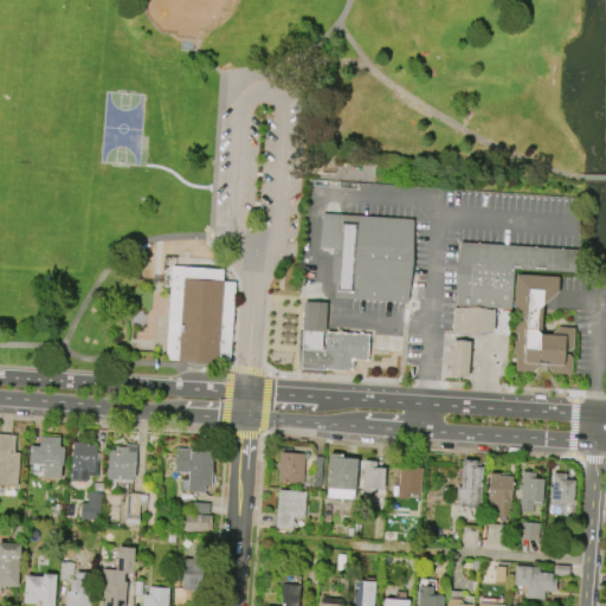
[(322,214),(320,247),(333,249),(330,283),(334,283),(334,298),(405,303),(407,303),(412,219),(322,214)]
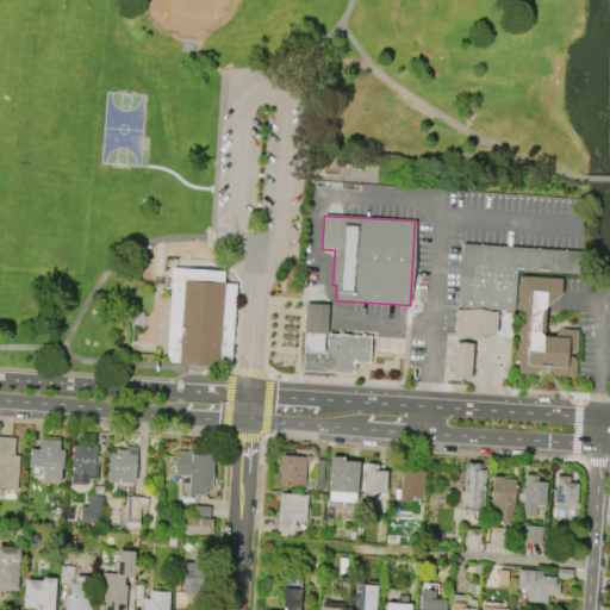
[(458,310),(461,243),(584,251),(583,274),(516,271),(514,312),(497,312),(458,310)]
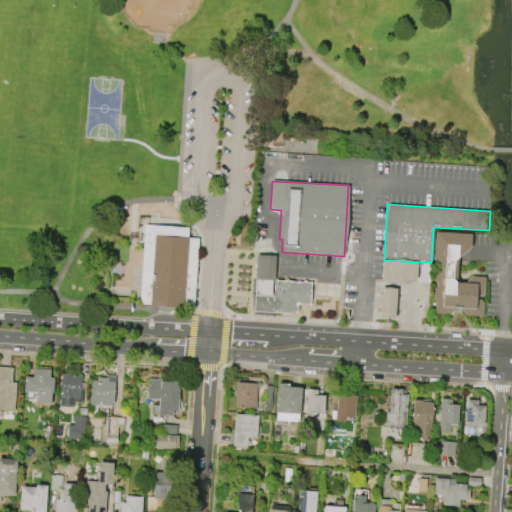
[(193,307),(139,304),(145,224),(188,227),(187,238),(198,238),(193,307)]
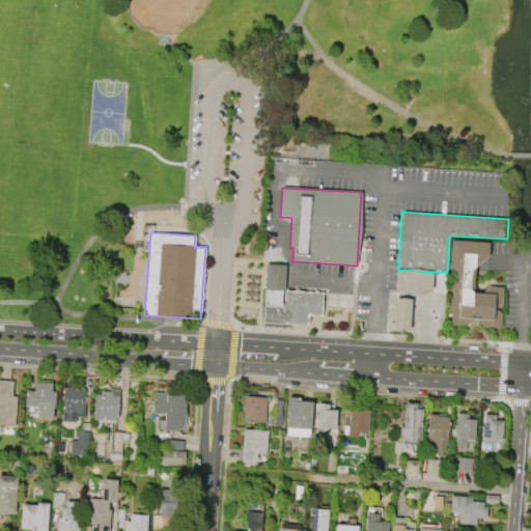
[(450,240),(488,243),(487,256),(474,268),(473,292),(481,292),(488,286),(502,287),(502,305),(498,308),(498,310),(501,314),(500,328),(483,328),(479,323),(474,323),(471,322),(466,326),(450,325),(452,282),(458,280),(449,269),(450,240)]
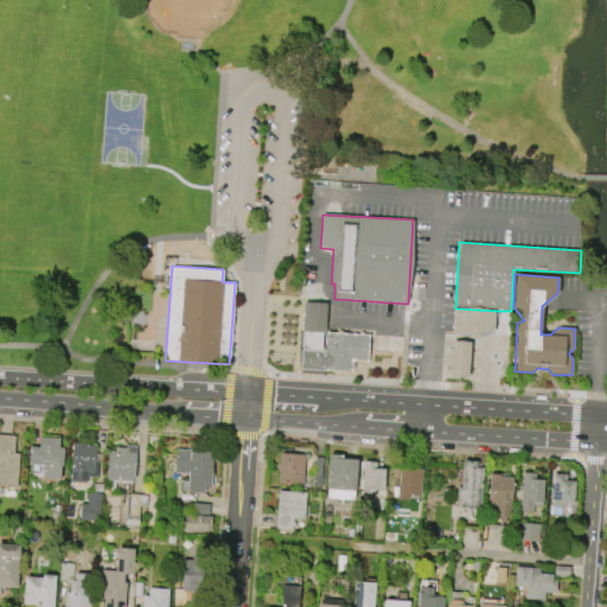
[(304,301),(326,304),(325,332),(369,334),(368,362),(352,362),(351,372),(300,369),(304,301)]
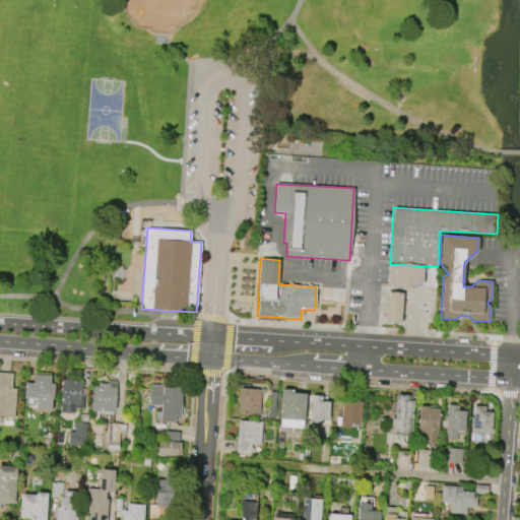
[(388,264),(387,284),(423,286),(424,266),(390,264),(388,264)]
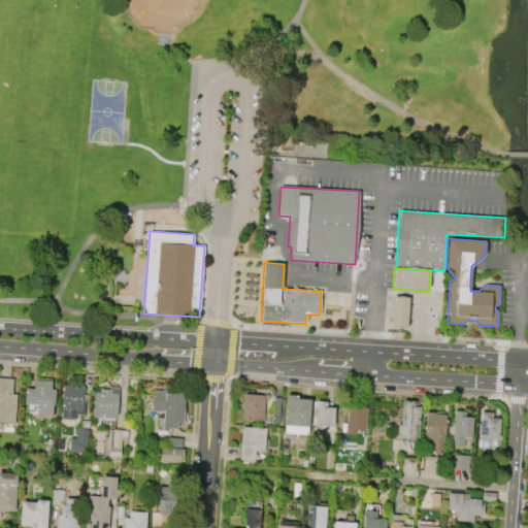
[(410,298),(395,296),(391,327),(406,329),(410,298)]
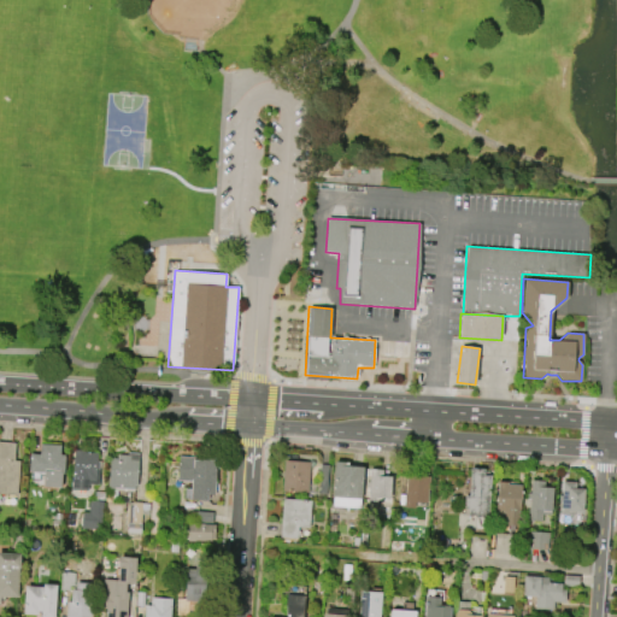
[(0,493),(0,441),(15,442),(13,460),(19,460),(17,494),(0,493)]
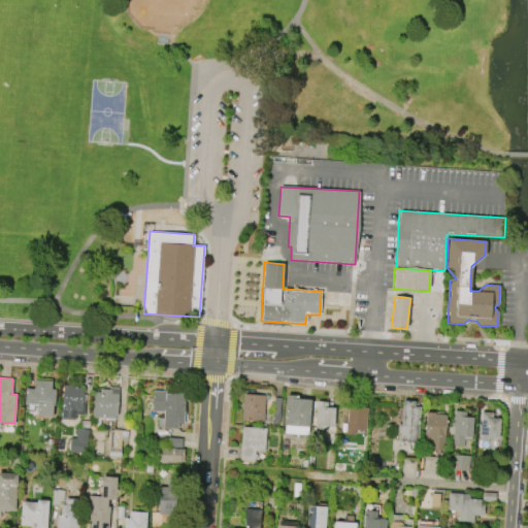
[(52,418),(36,417),(37,404),(24,403),(25,388),(33,389),(33,380),(52,381),(51,389),(55,390),(54,405),(53,405),(52,418)]
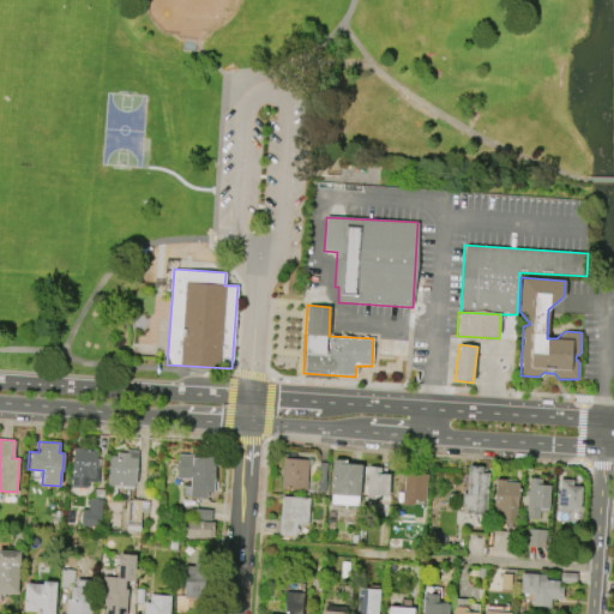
[(71,487),(72,449),(82,449),(82,451),(97,452),(96,468),(98,468),(97,482),(86,482),(86,488),(71,487)]
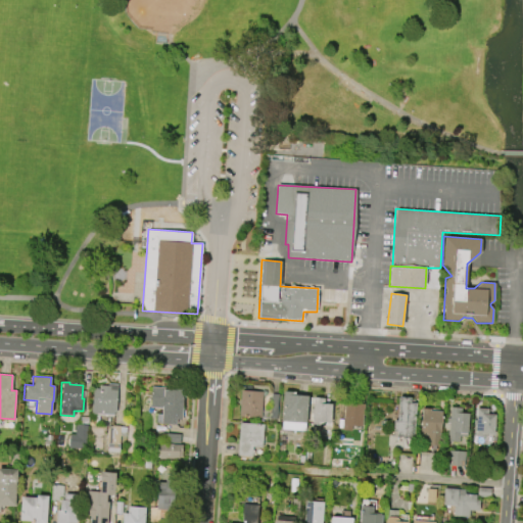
[(113,415),(91,414),(92,388),(99,389),(99,385),(107,385),(107,384),(117,384),(116,412),(113,412),(113,415)]
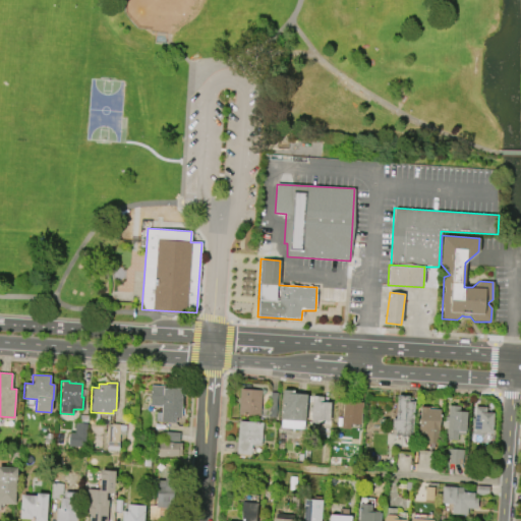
[(183,388),(181,418),(175,417),(175,422),(155,421),(156,413),(161,413),(161,406),(150,405),(152,386),(165,387),(165,389),(170,389),(170,387),(183,388)]
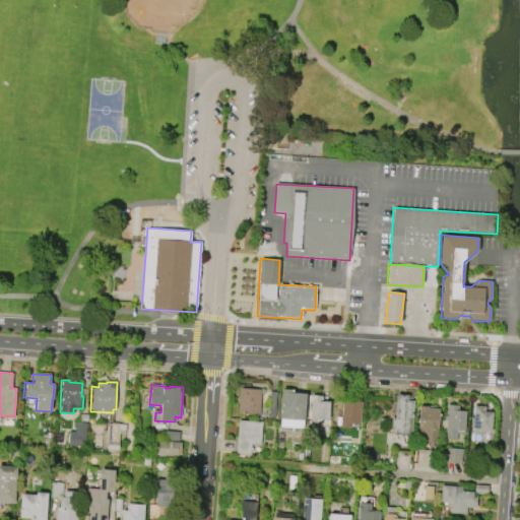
[(259,414),(237,413),(239,388),(261,389),(259,414)]
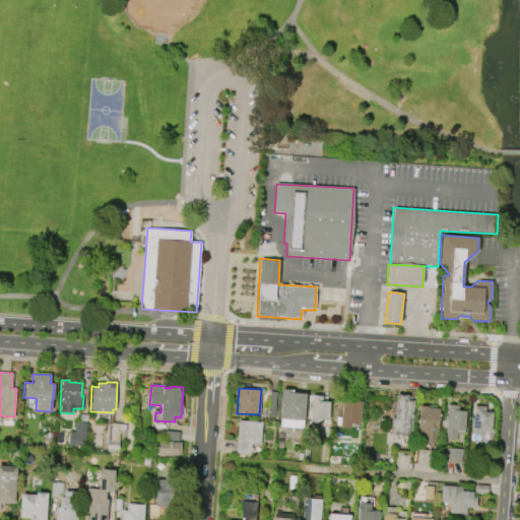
[(279,427),(282,389),(294,389),(294,393),(306,394),(304,420),(303,420),(303,429),(279,427)]
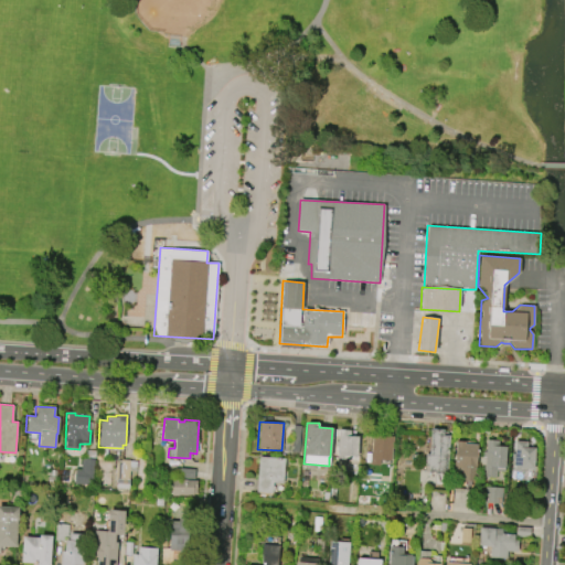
[(298,452),(291,451),(294,425),(300,426),(298,452)]
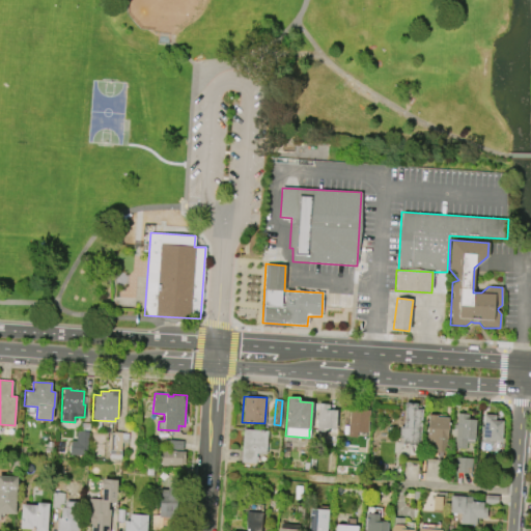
[(403,427),(404,402),(417,403),(417,409),(423,409),(420,445),(402,444),(402,438),(398,438),(399,426),(403,427)]
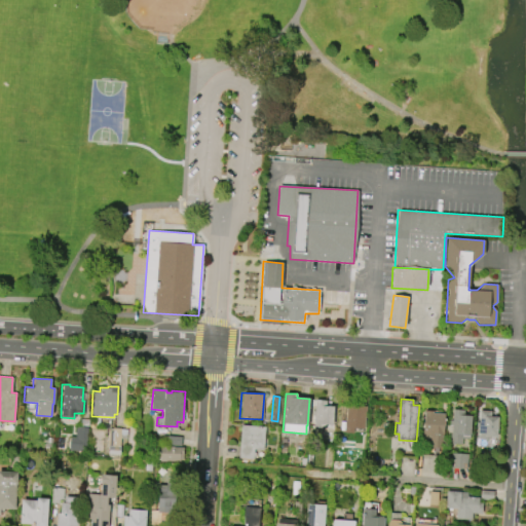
[(334,406),(333,424),(323,424),(323,427),(313,427),(314,416),(312,416),(312,411),(314,411),(315,400),(327,401),(326,406),(334,406)]
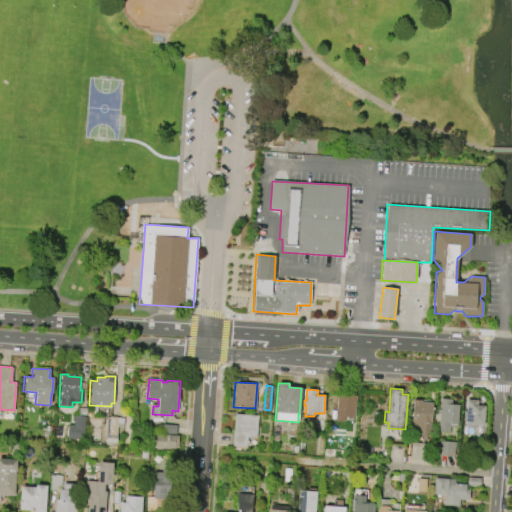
[(356,395),(354,418),(346,417),(345,419),(344,422),(335,421),(337,394),(356,395)]
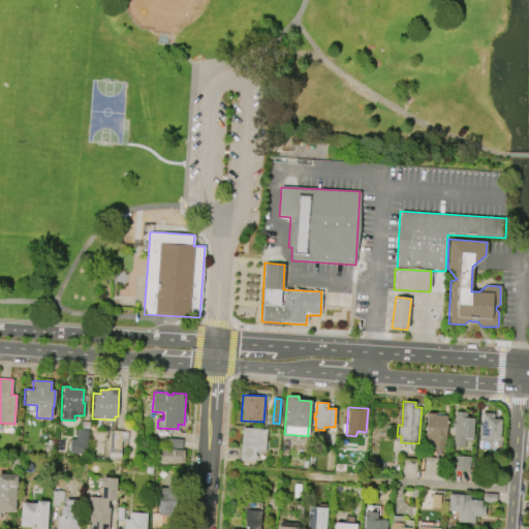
[(448,439),(448,428),(452,428),(453,423),(455,423),(455,411),(467,412),(466,417),(474,418),(473,437),(471,437),(471,441),(464,441),(464,447),(454,446),(454,440),(448,439)]
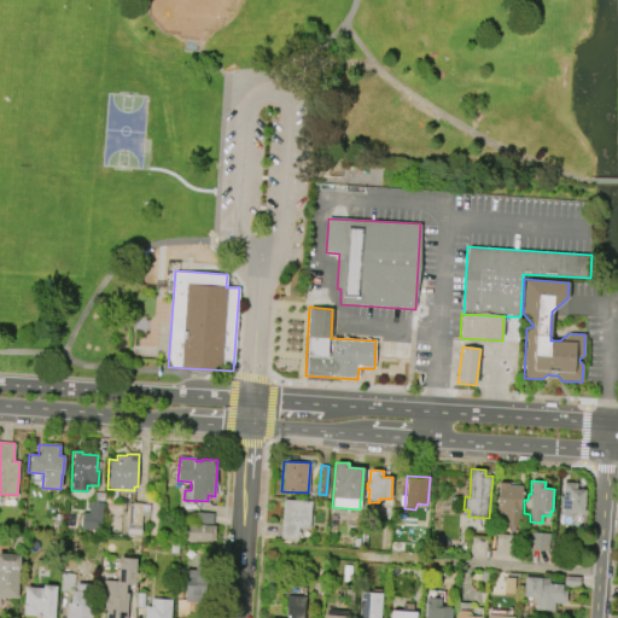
[(508,485),(523,487),(522,511),(520,511),(520,526),(503,525),(503,513),(495,513),(496,482),(508,483),(508,485)]
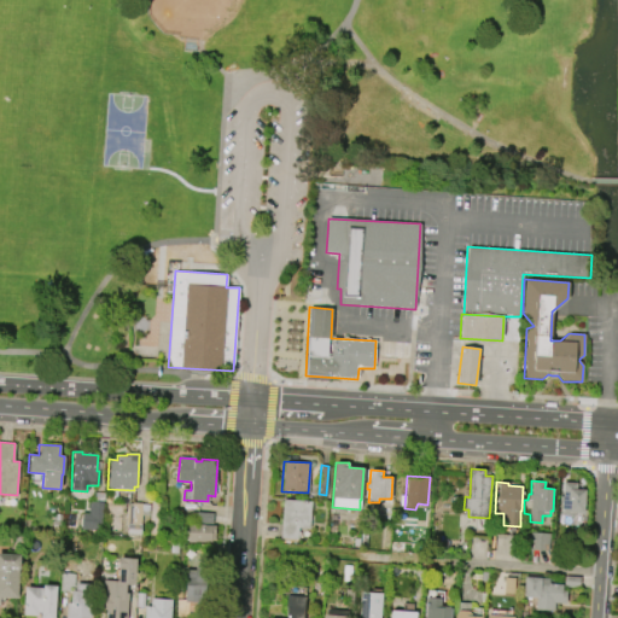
[(584,490),(583,513),(573,512),(572,525),(558,524),(559,514),(560,514),(561,501),(559,501),(559,495),(561,496),(563,482),(577,483),(576,489),(584,490)]
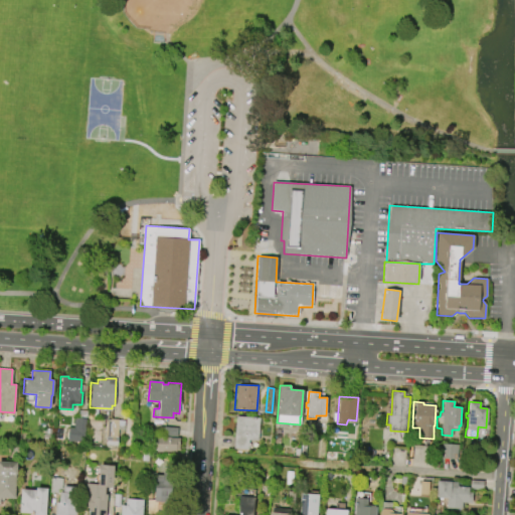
[(233,449),(236,416),(248,417),(248,418),(251,418),(251,416),(260,417),(258,441),(247,440),(247,450),(233,449)]
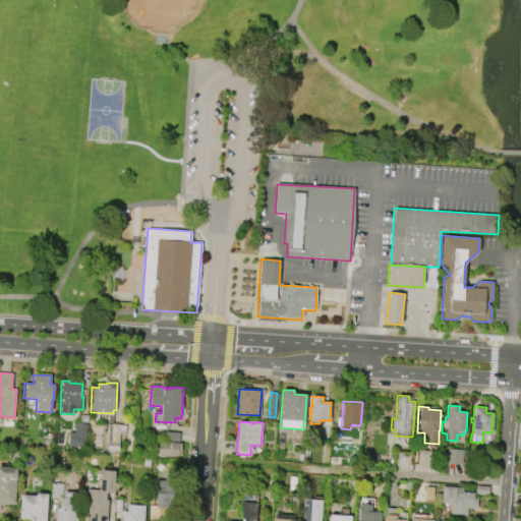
[(85,423),(84,447),(67,446),(68,432),(73,433),(74,422),(85,423)]
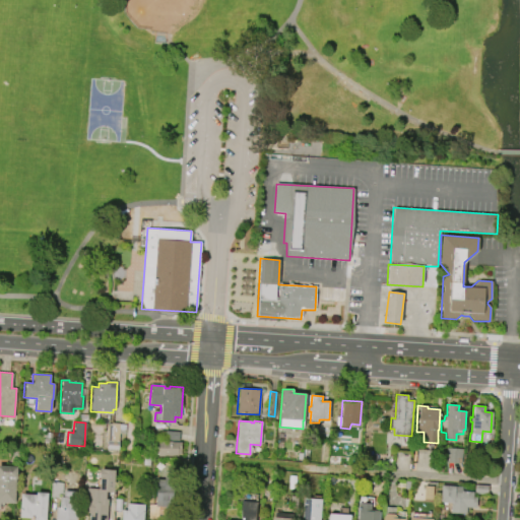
[(118,453),(107,452),(108,442),(106,442),(107,426),(111,426),(111,424),(125,424),(125,434),(119,434),(118,453)]
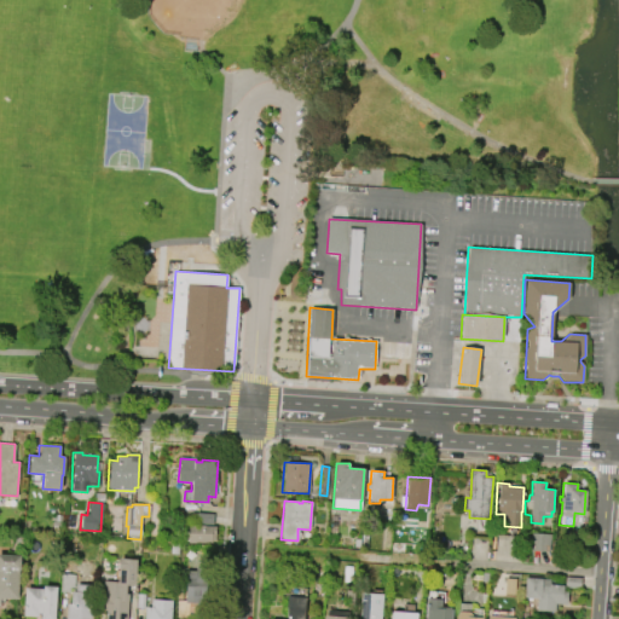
[(196,513),(213,514),(212,525),(196,524),(196,513)]
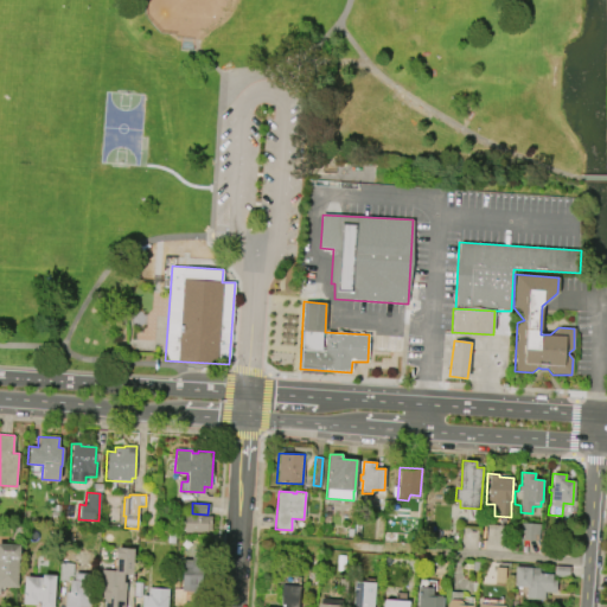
[(210,532),(184,532),(184,529),(178,529),(178,522),(184,523),(185,515),(211,516),(210,532)]
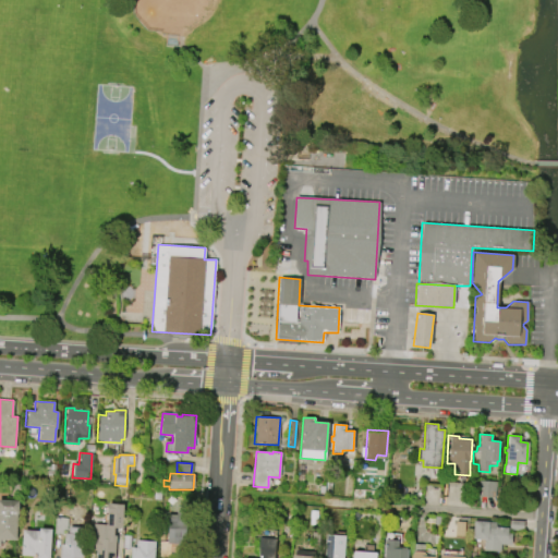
[(496,498),(496,482),(481,481),(480,497),(496,498)]
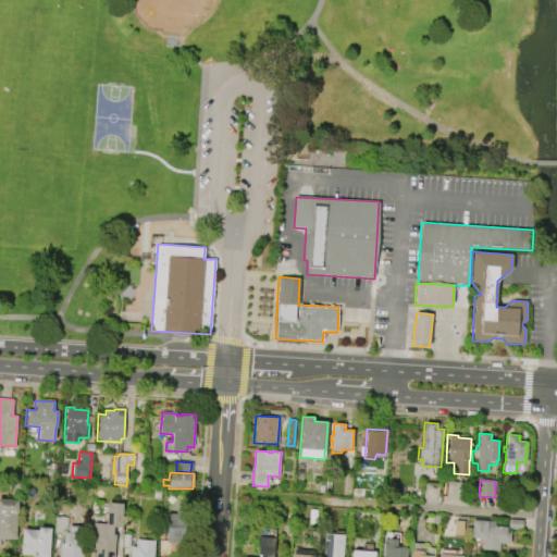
[(16,539),(0,537),(0,499),(20,500),(19,514),(17,514),(16,539)]
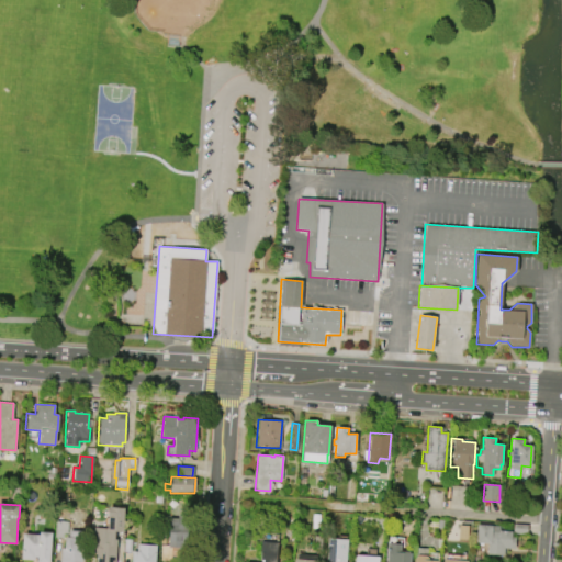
[(123,507),(122,531),(115,531),(114,540),(116,540),(114,561),(96,561),(97,555),(94,555),(94,543),(97,543),(97,542),(99,542),(99,534),(109,535),(110,531),(107,530),(108,516),(107,516),(107,506),(123,507)]
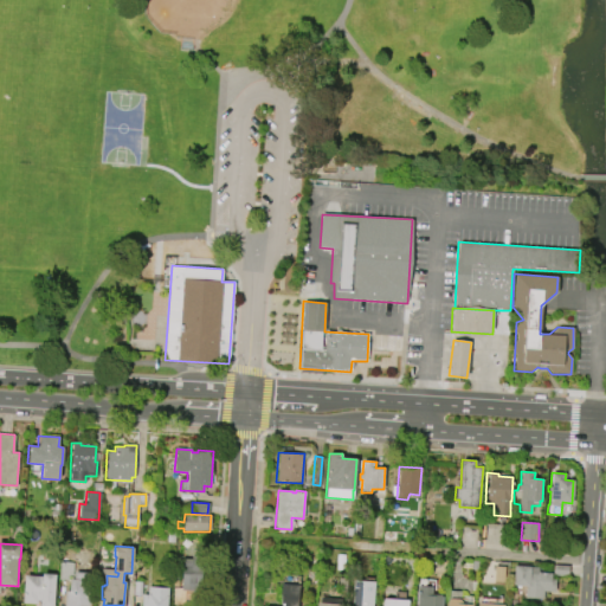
[(180,591),(182,559),(192,560),(192,555),(201,556),(199,592),(180,591)]
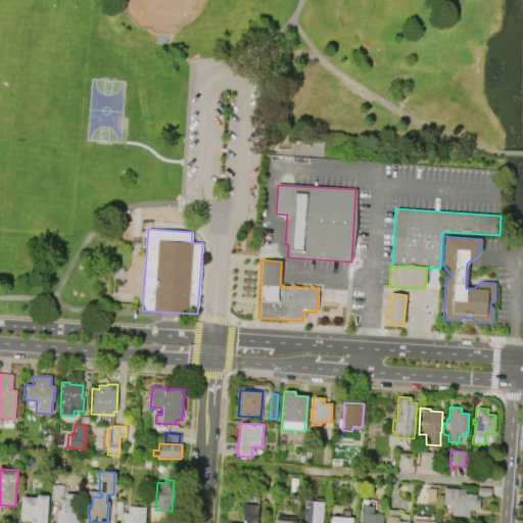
[(79,494),(77,516),(78,516),(78,522),(77,522),(55,522),(56,510),(59,510),(59,501),(50,500),(52,484),(62,485),(61,500),(63,500),(63,493),(79,494)]
